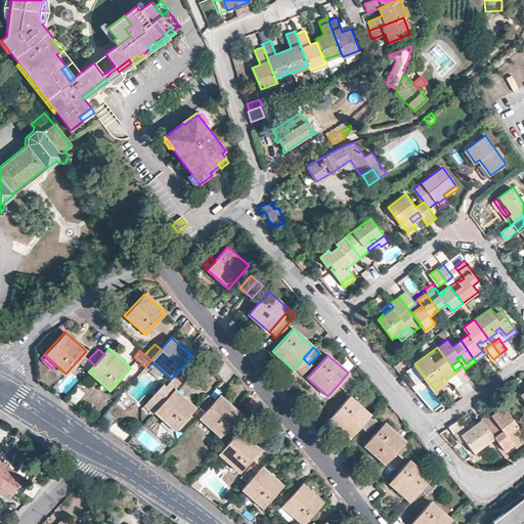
[(309,364),(303,358),(295,367),(301,374),(309,364)]
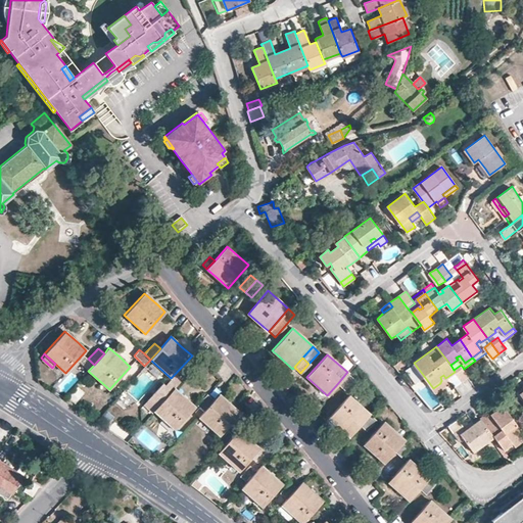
[(94,365),(88,359),(83,365),(89,370),(94,365)]
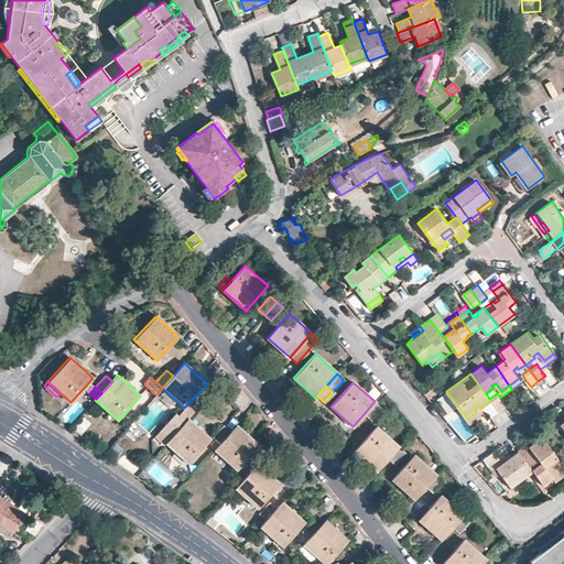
[(433,387),(425,393),(429,397),(436,391),(433,387)]
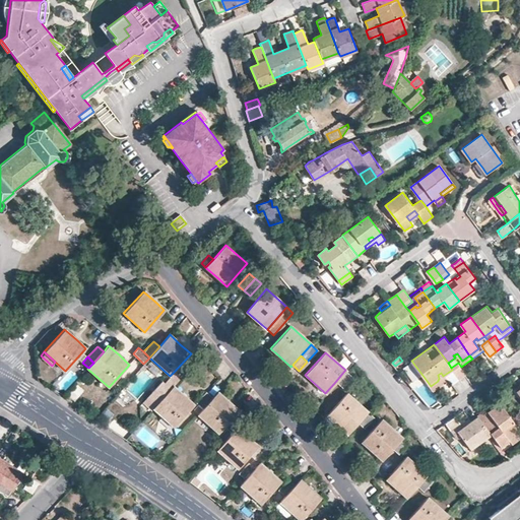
[(458,363),(451,368),(452,370),(459,379),(466,374),(461,367),(458,363)]
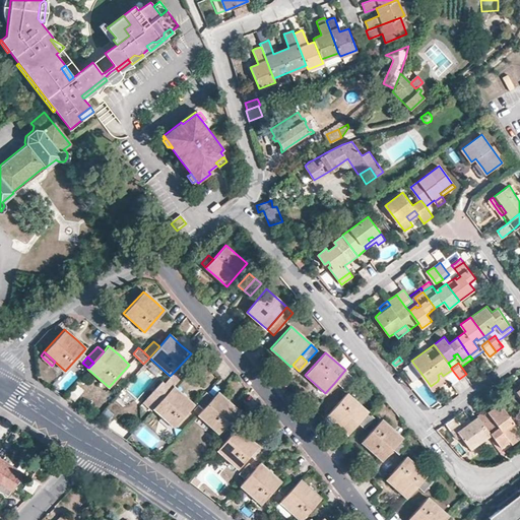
[(350,377),(344,371),(335,382),(340,388),(350,377)]
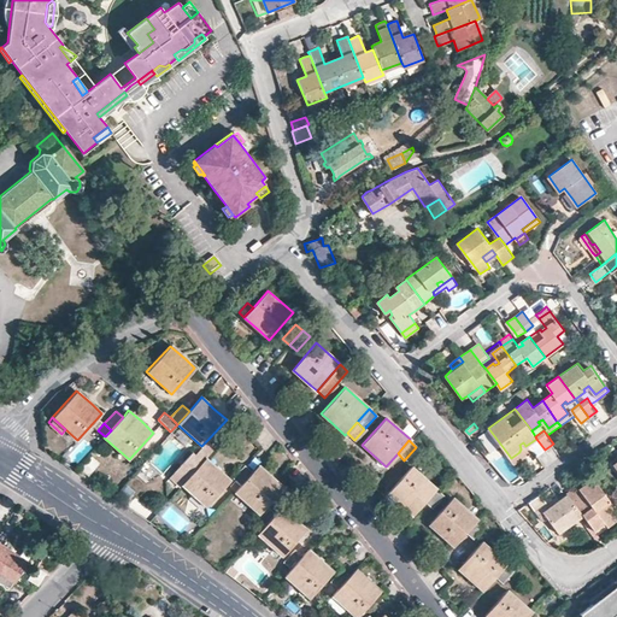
[(181,485),(206,457),(215,448),(206,441),(201,446),(194,454),(191,452),(169,477),(180,487),(181,485)]
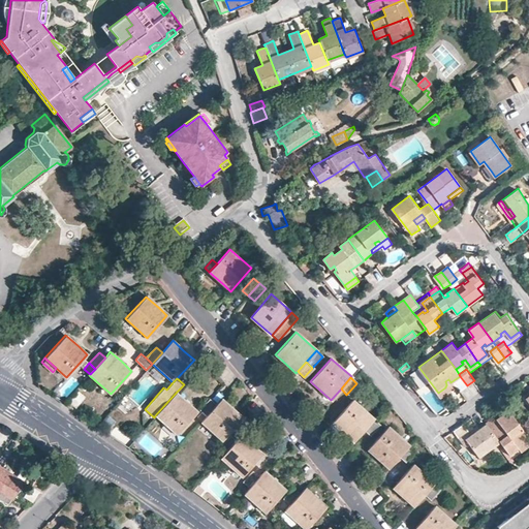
[(445,387),(438,393),(440,397),(457,385),(454,380),(450,382),(448,379),(445,381),(446,384),(446,385),(445,386),(445,387)]
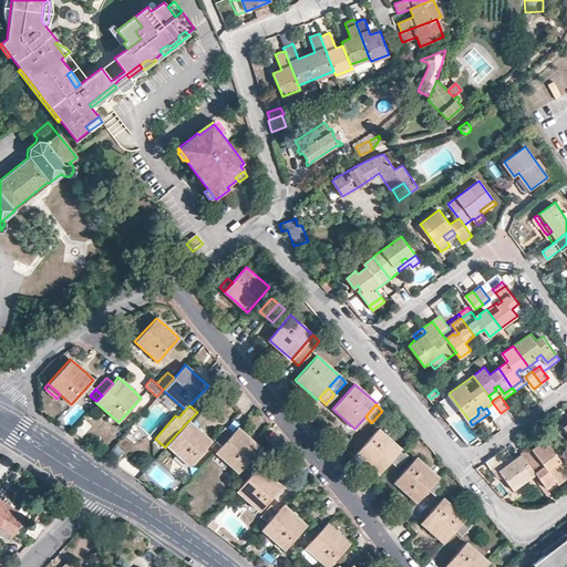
[(189,420),(166,445),(188,465),(212,441),(202,431),(189,420)]
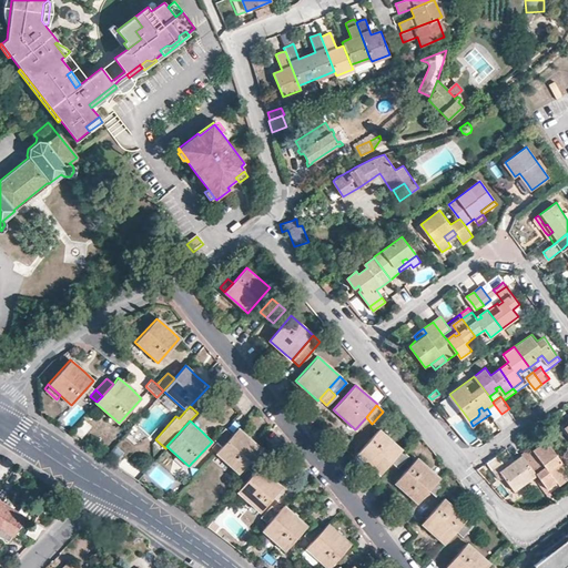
[(221,446),(216,453),(237,473),(261,447),(251,438),(239,427),(232,434),(221,446)]
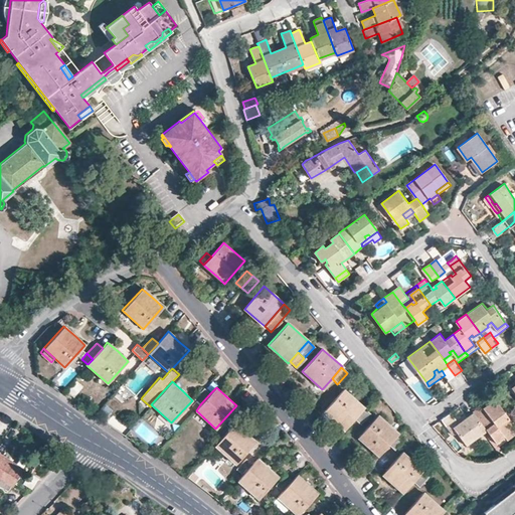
[(194,399),(200,404),(210,393),(204,388),(194,399)]
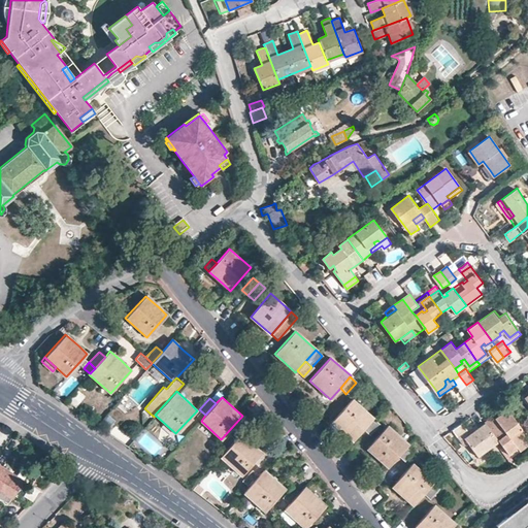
[(363,430),(372,419),(352,400),(332,424),(343,434),(352,441),(363,430)]
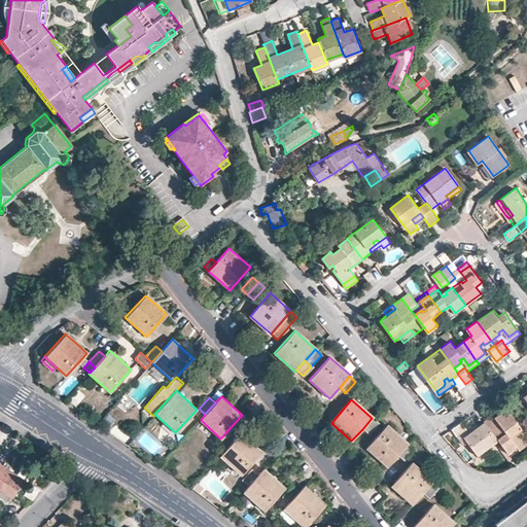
[(497,438),(507,452),(514,448),(515,443),(526,434),(506,408),(498,414),(502,418),(498,421),(494,416),(493,414),(485,421),(497,438)]
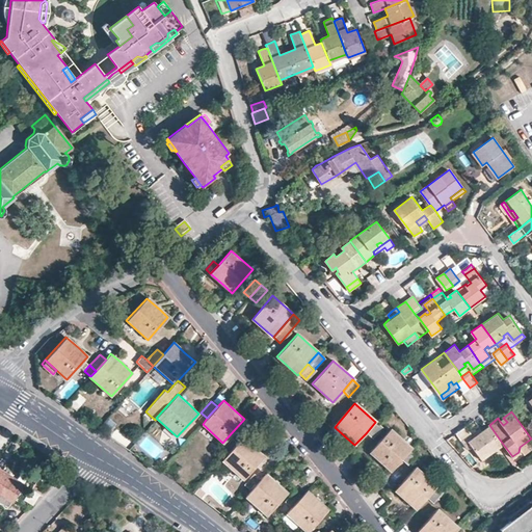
[(207,418),(201,413),(196,418),(203,423),(207,418)]
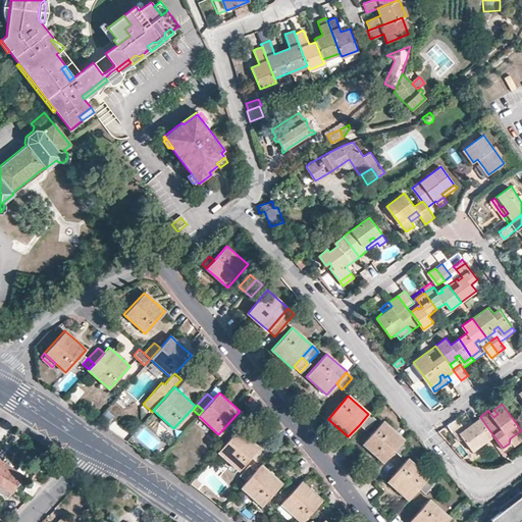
[(374,419),(368,414),(359,425),(364,430),(374,419)]
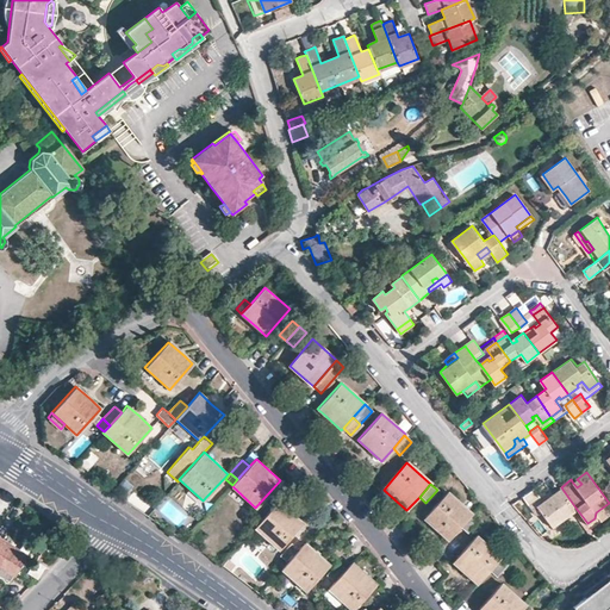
[(553,526),(576,508),(561,487),(541,502),(537,505),(553,526)]
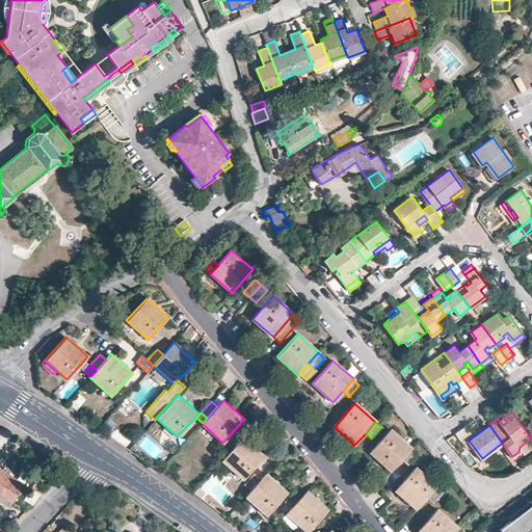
[(401,459),(410,448),(390,428),(369,452),(380,462),(391,471),(401,459)]
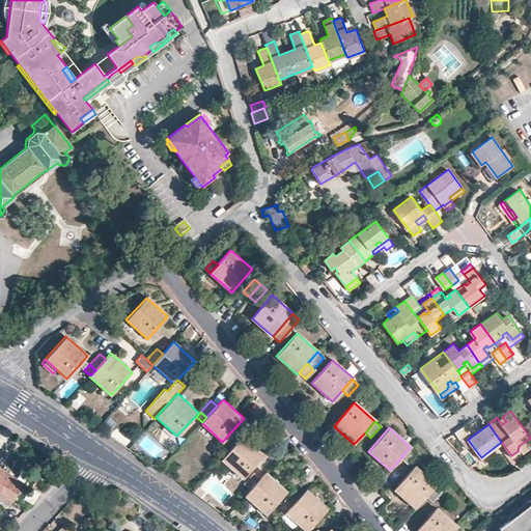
[(220,448),(226,453),(236,442),(231,437),(220,448)]
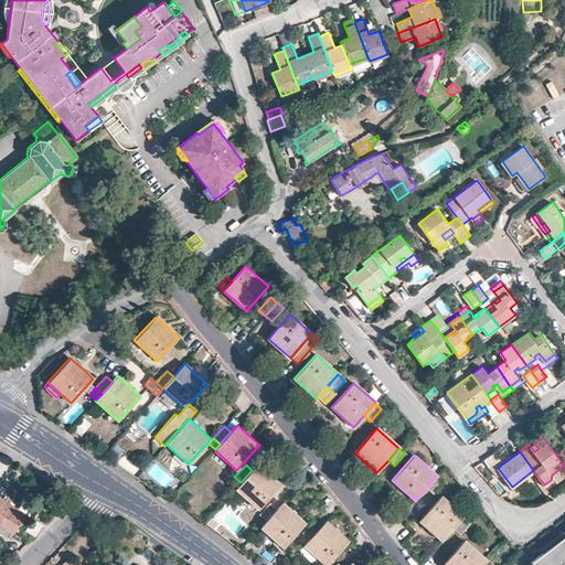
[(241,482),(235,489),(257,509),(279,484),(270,476),(257,465),(252,470),(241,482)]
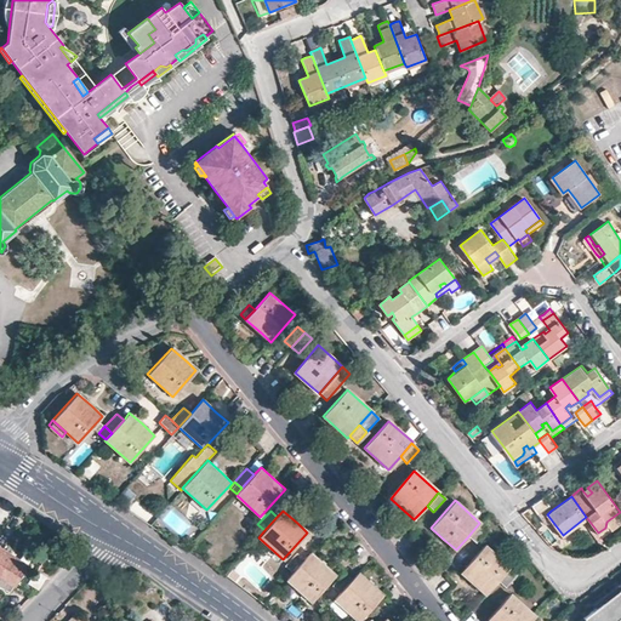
[(598,533),(600,536),(620,520),(620,513),(620,512),(607,522),(605,528),(598,533)]
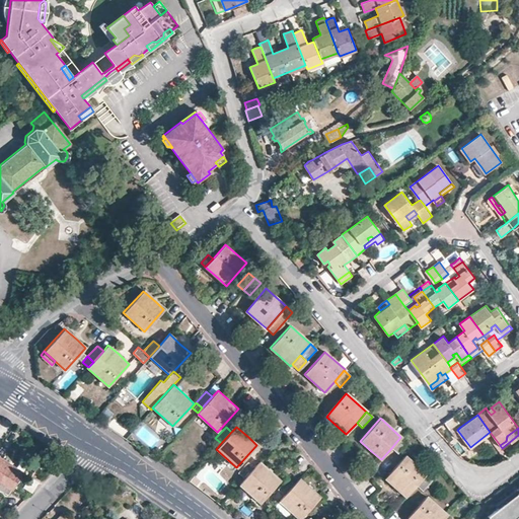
[(406,441),(400,437),(391,448),(396,452),(406,441)]
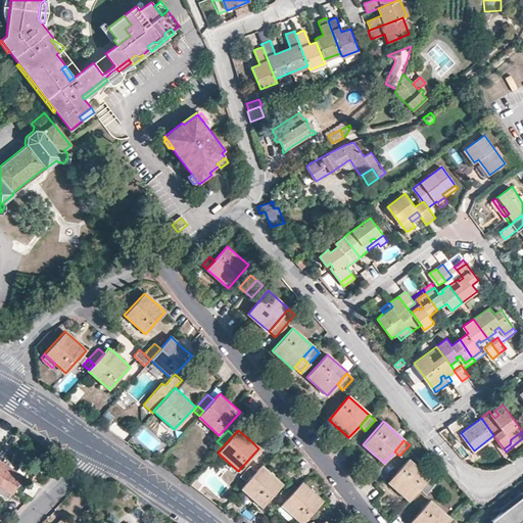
[(419,489),(429,478),(409,460),(388,482),(397,490),(409,501),(419,489)]
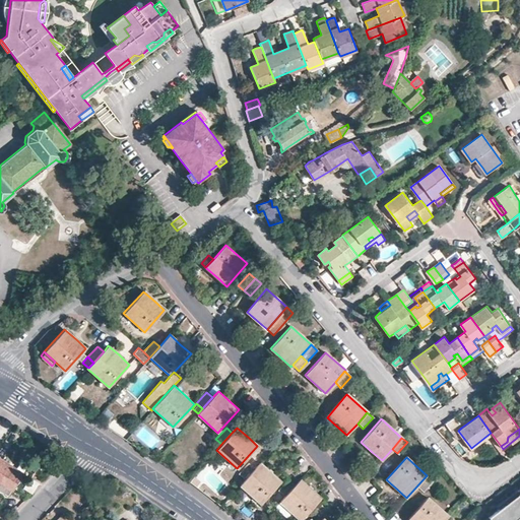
[(0,490),(7,495),(20,472),(0,459),(0,490)]
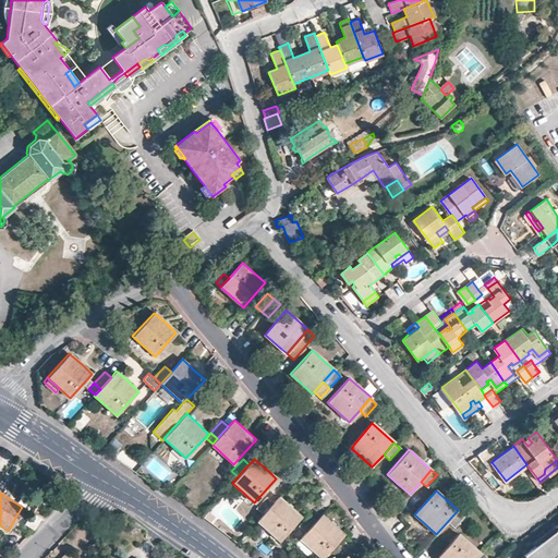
[(263,514),(256,521),(278,540),(300,516),(292,508),(279,496),(274,501),(263,514)]
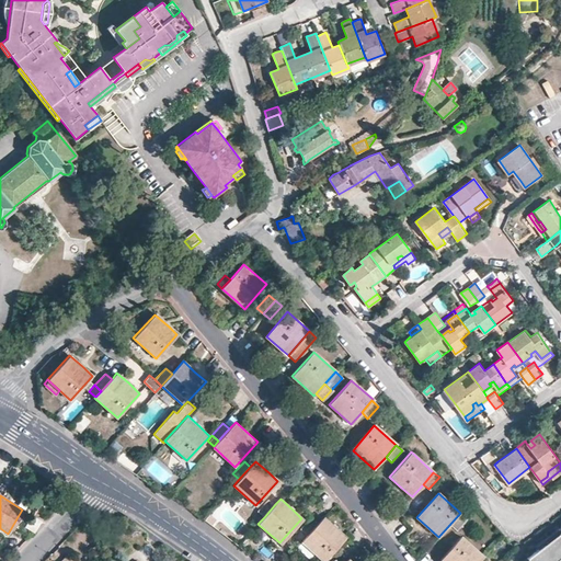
[(258,511),(264,517),(275,504),(268,499),(258,511)]
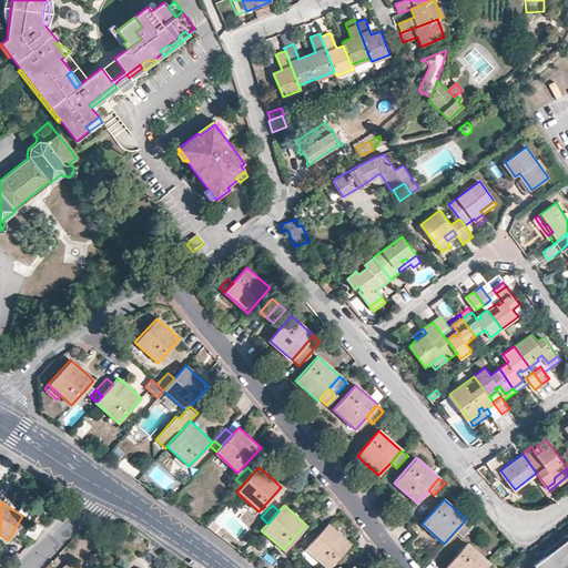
[(473,525),(466,519),(455,531),(462,538),(473,525)]
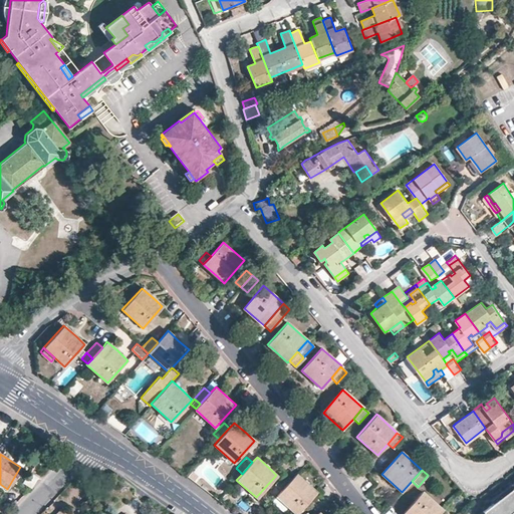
[(24,483),(31,487),(37,477),(29,473),(24,483)]
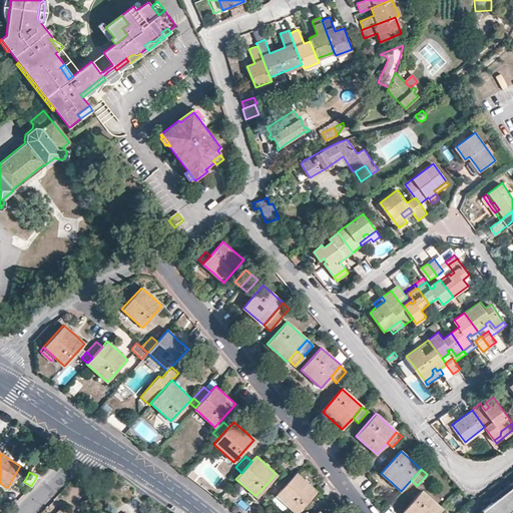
[(275,484),(281,489),(291,478),(285,473),(275,484)]
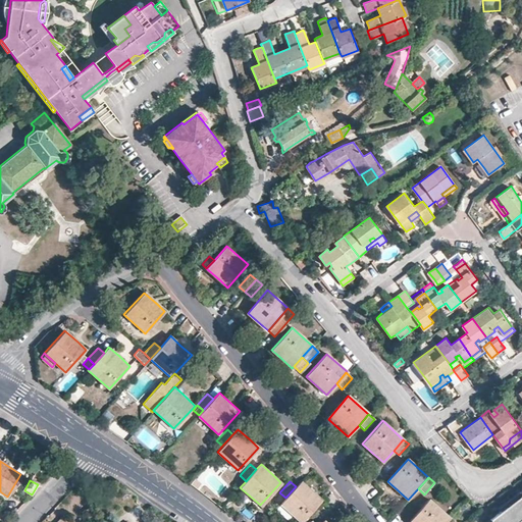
[(285,498),(280,504),(301,521),(321,500),(315,494),(301,481),(296,486),(285,498)]
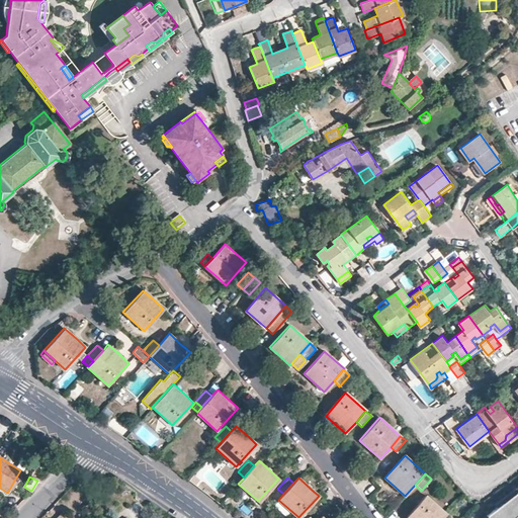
[(407,517),(442,517),(447,513),(426,495),(406,517),(407,517)]
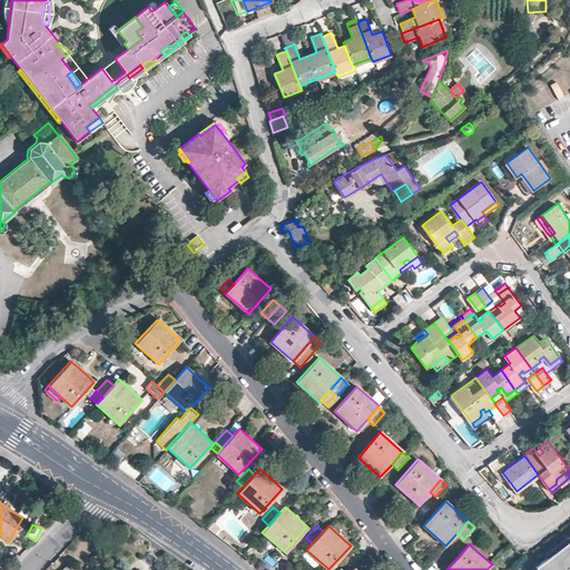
[(569,569),(569,550),(544,569),(569,569)]
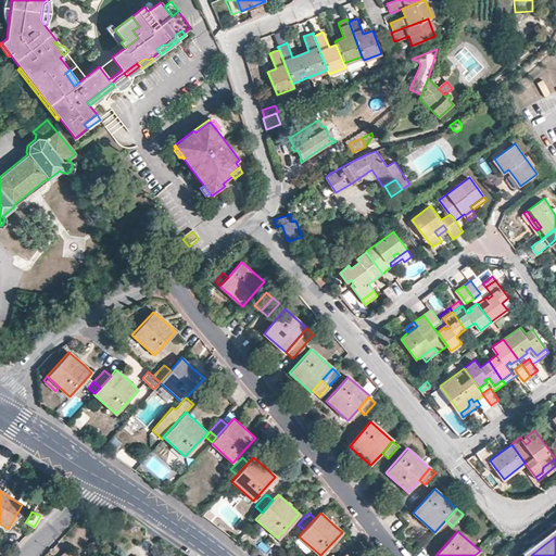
[(97,555),(102,553),(97,543),(90,546),(97,555)]
